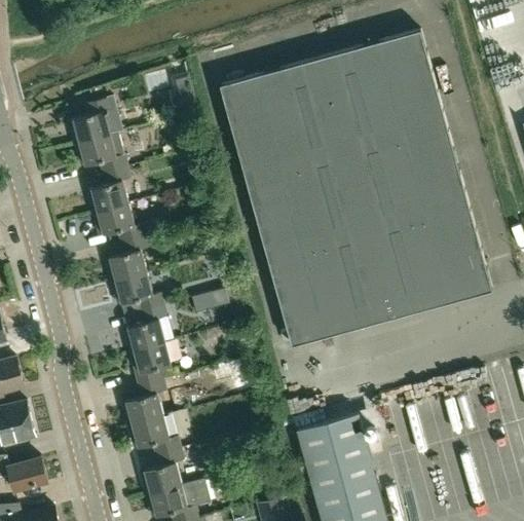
[(291,346),(491,292),(419,32),(219,87),(291,346)]
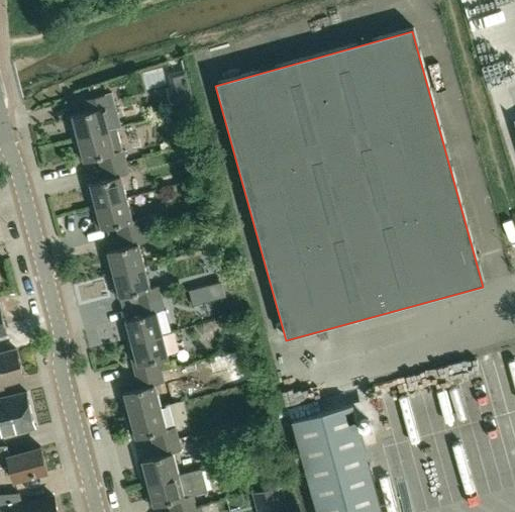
[(84,115),(65,120),(71,143),(106,133),(114,131),(119,130),(110,96),(81,103),(84,115)]
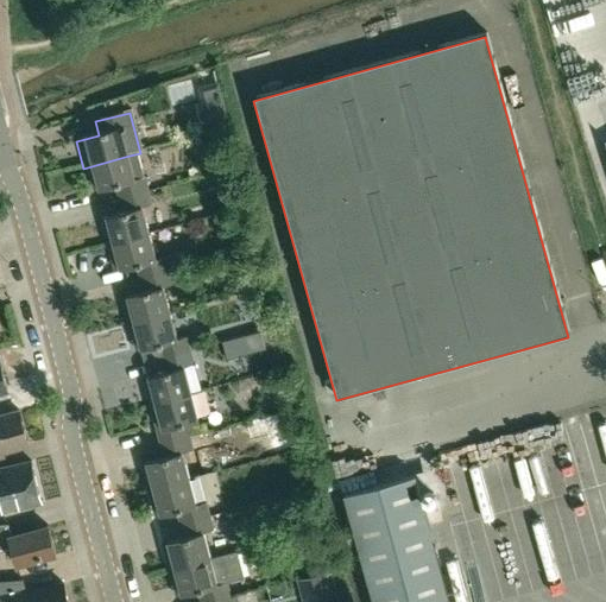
[(125,157),(83,169),(90,195),(112,189),(115,202),(145,195),(141,182),(134,154),(125,157)]
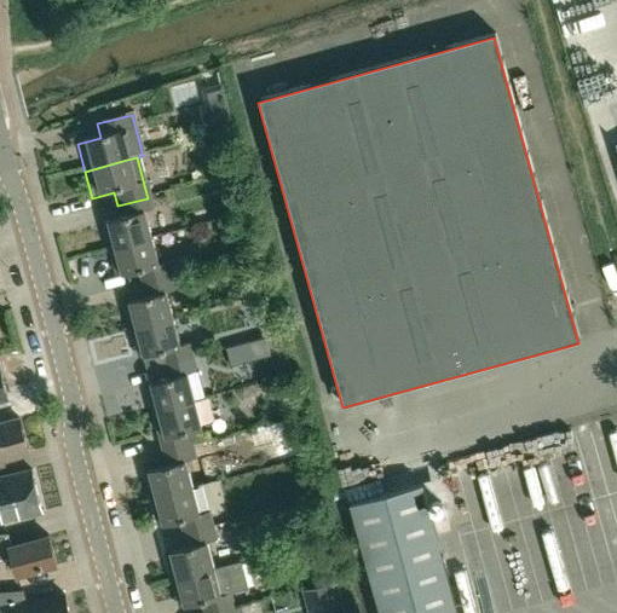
[(105,253),(149,241),(142,215),(151,213),(148,198),(117,206),(121,219),(98,225),(105,253)]
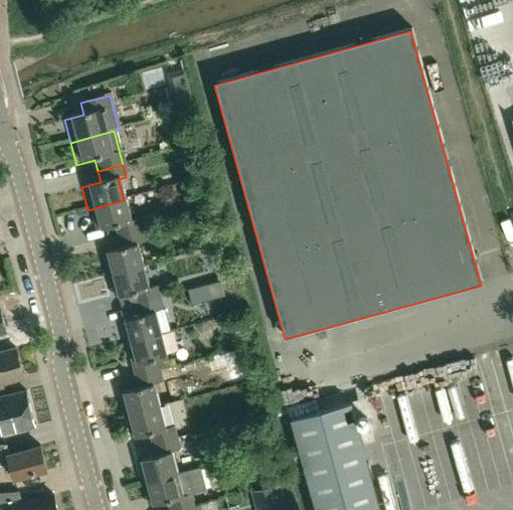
[(116,238),(141,232),(138,221),(130,223),(124,200),(88,210),(94,232),(113,227),(116,238)]
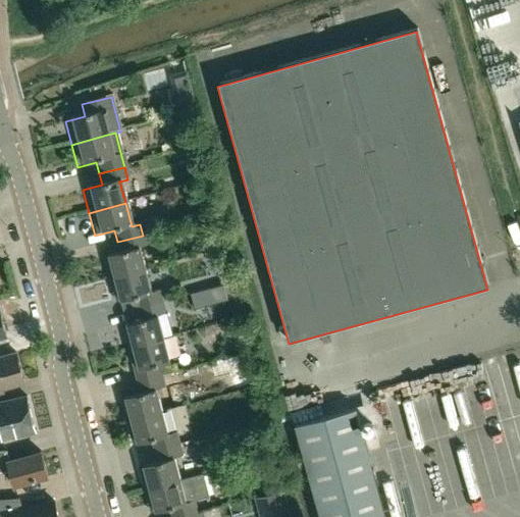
[(107,281),(144,271),(138,250),(146,248),(143,236),(117,242),(120,253),(101,258),(107,281)]
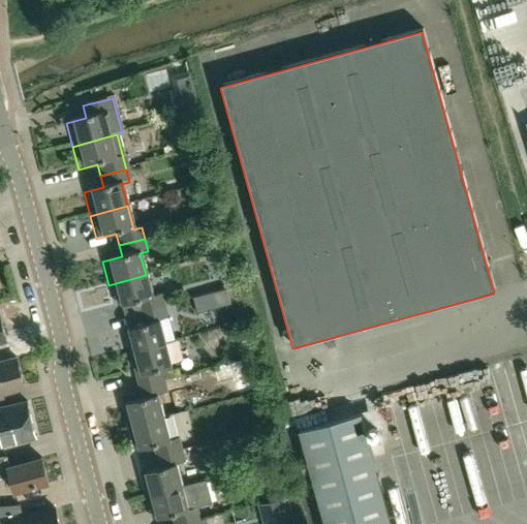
[(146,275),(109,285),(115,308),(133,303),(136,314),(162,308),(159,297),(152,299),(146,275)]
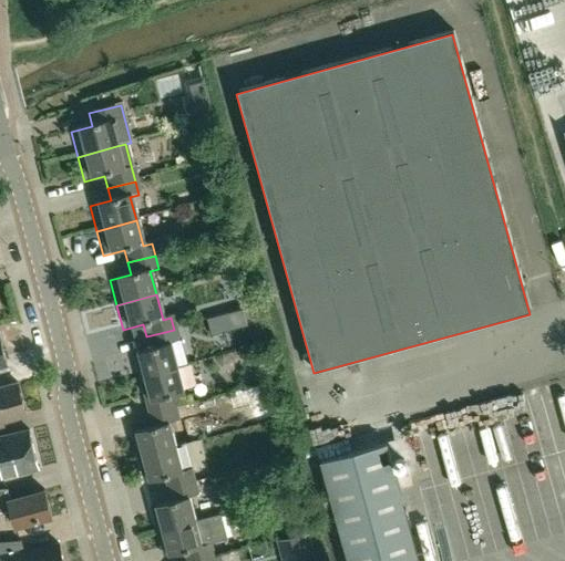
[(475,347),(502,339),(497,329),(472,339),(475,347)]
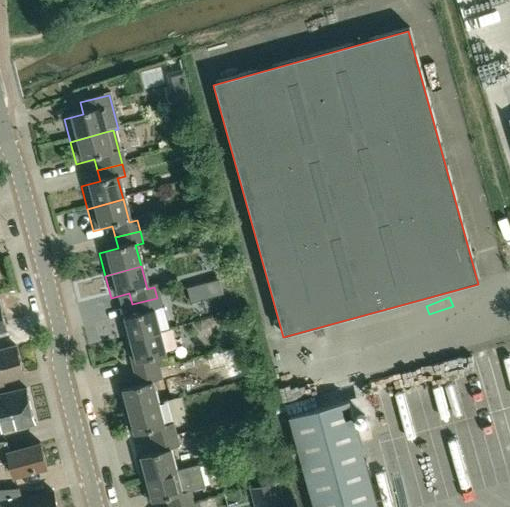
[(123,344),(159,334),(168,332),(162,311),(161,311),(157,298),(132,304),(135,315),(117,320),(123,344)]
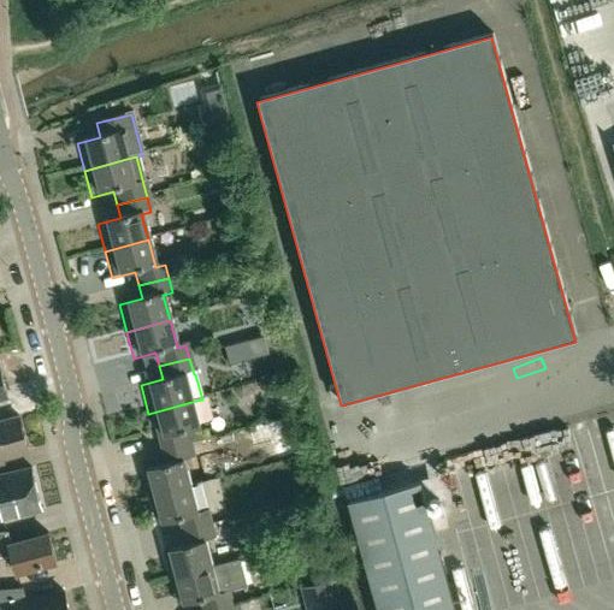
[(159,454),(189,445),(186,432),(199,430),(192,402),(148,414),(159,454)]
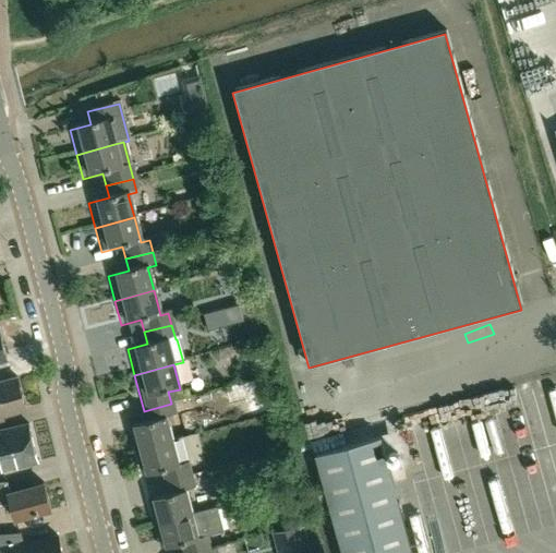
[(0,421),(25,415),(15,381),(0,385),(0,421)]
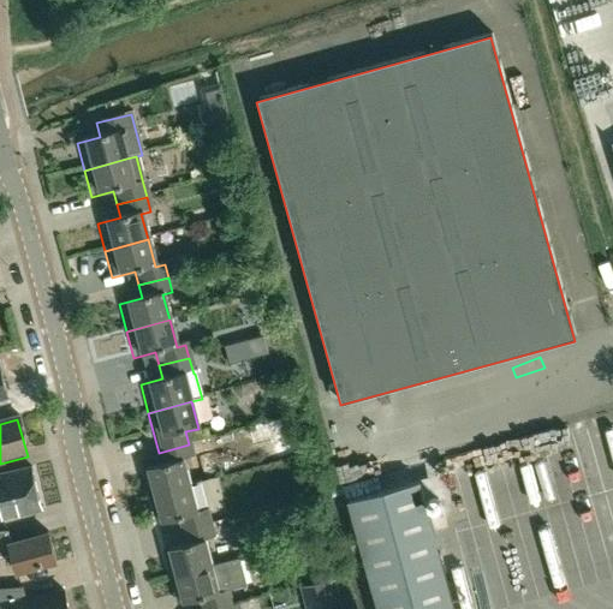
[(146,500),(190,488),(183,461),(192,458),(189,445),(159,453),(162,466),(138,472),(146,500)]
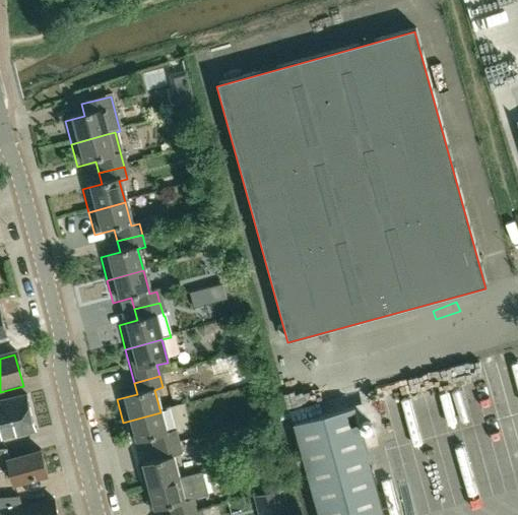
[(0,442),(34,434),(25,398),(0,404),(0,442)]
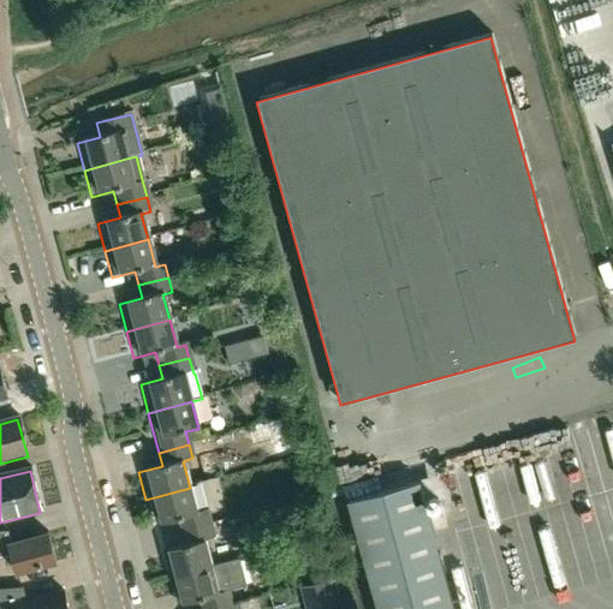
[(452,608),(417,485),(346,505),(375,608),(452,608)]
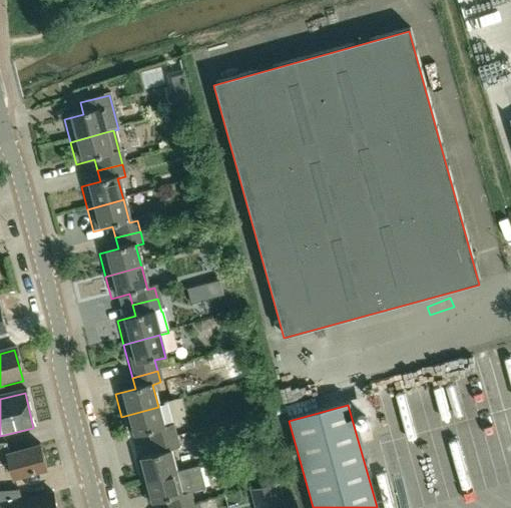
[(149,446),(174,439),(171,427),(163,429),(158,407),(121,417),(127,439),(146,434),(149,446)]
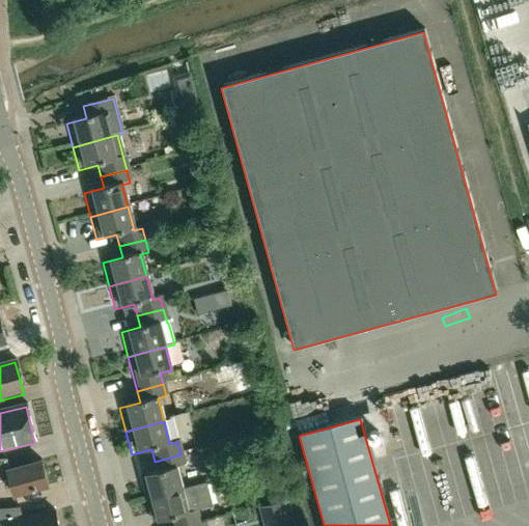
[(182,491),(176,468),(184,466),(181,454),(155,462),(158,473),(138,477),(144,501),(182,491)]
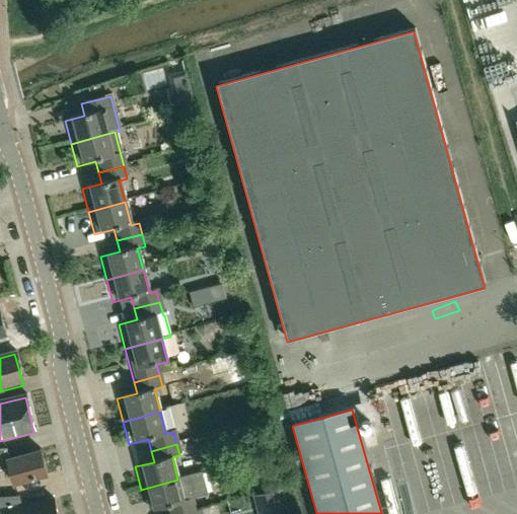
[(46,479),(40,453),(7,462),(5,452),(0,451),(0,472),(9,472),(13,488),(46,479)]
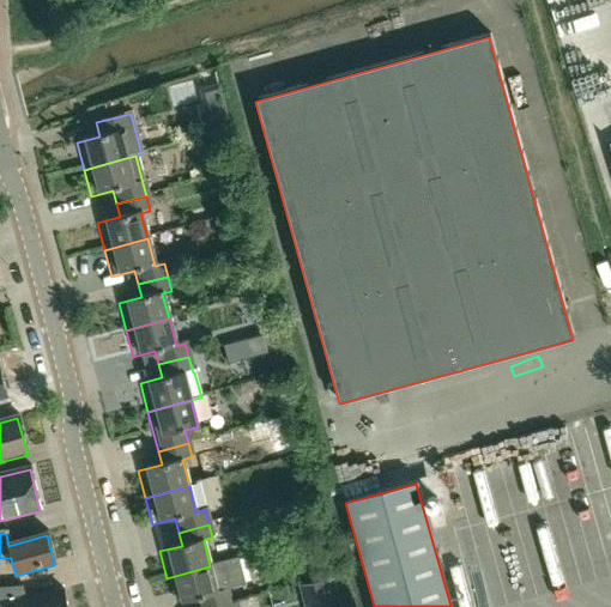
[(210,566),(167,578),(174,605),(195,600),(197,606),(225,606),(230,605),(227,592),(244,587),(237,559),(210,566)]
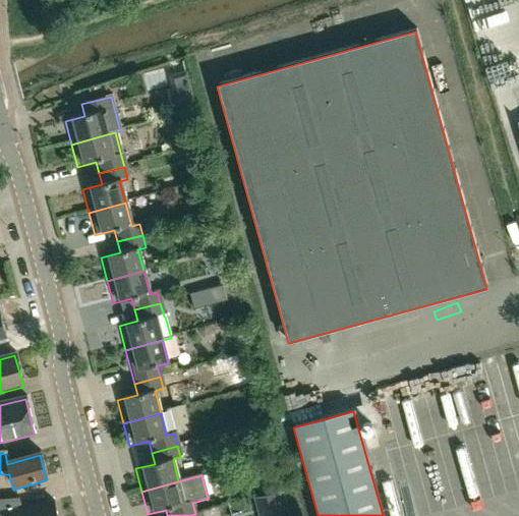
[(258,514),(281,508),(277,493),(254,499),(258,514)]
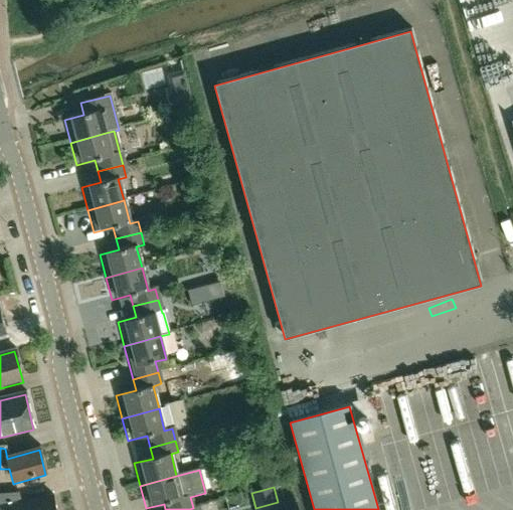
[(54,509),(51,498),(10,509),(54,509)]
